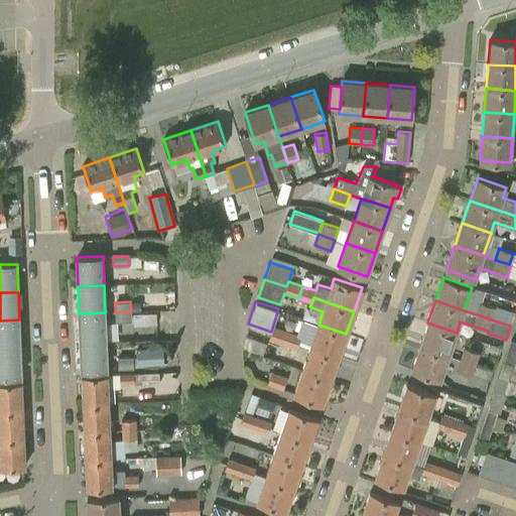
[(481,303),(477,314),(491,319),(495,307),(481,303)]
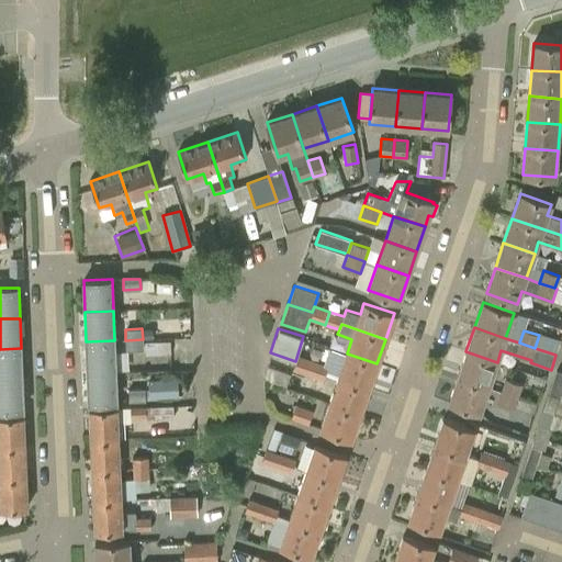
[(125,340),(125,351),(143,350),(143,339),(125,340)]
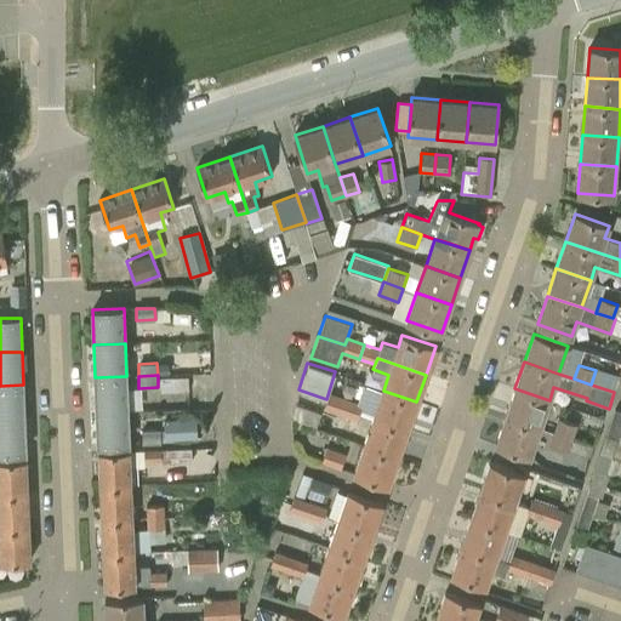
[(126,376),(95,377),(96,411),(127,410),(126,376)]
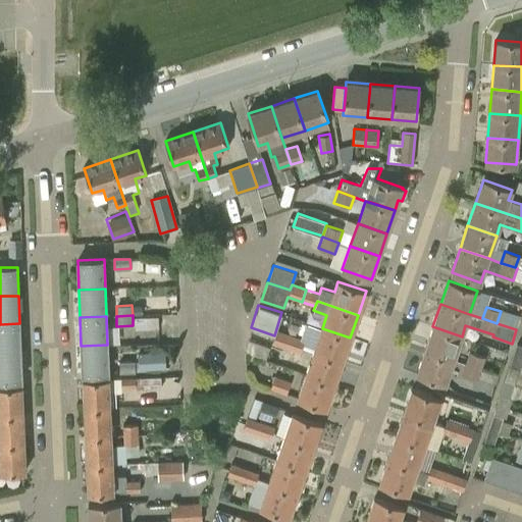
[(158,316),(135,317),(135,330),(158,329),(158,316)]
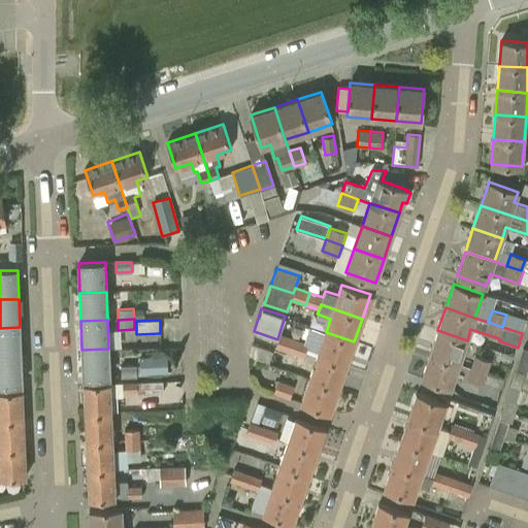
[(0,328),(0,356),(21,356),(20,327),(0,328)]
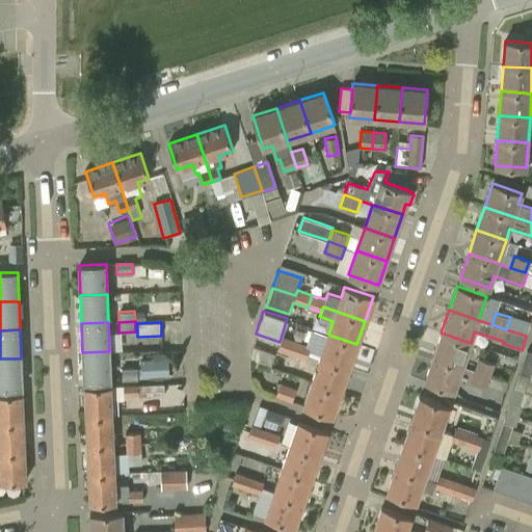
[(471,343),(441,333),(432,356),(462,366),(471,343)]
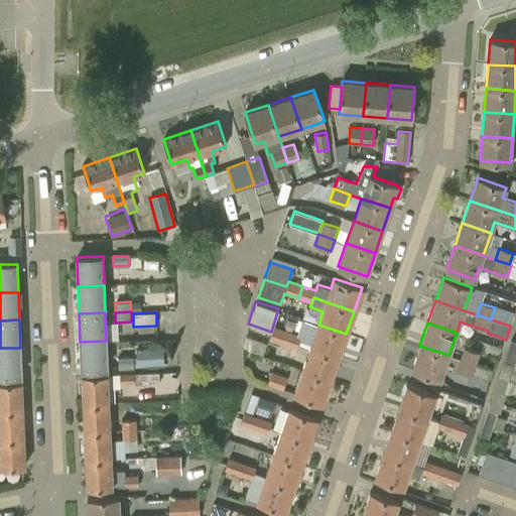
[(318,325),(310,347),(339,357),(346,334),(318,325)]
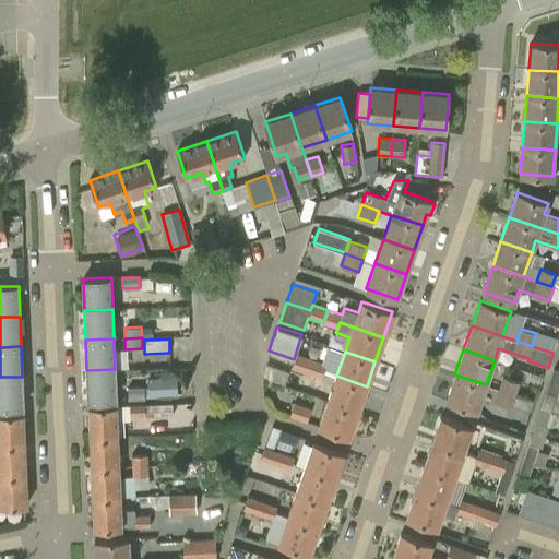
[(292,367),(306,372),(310,359),(296,355),(292,367)]
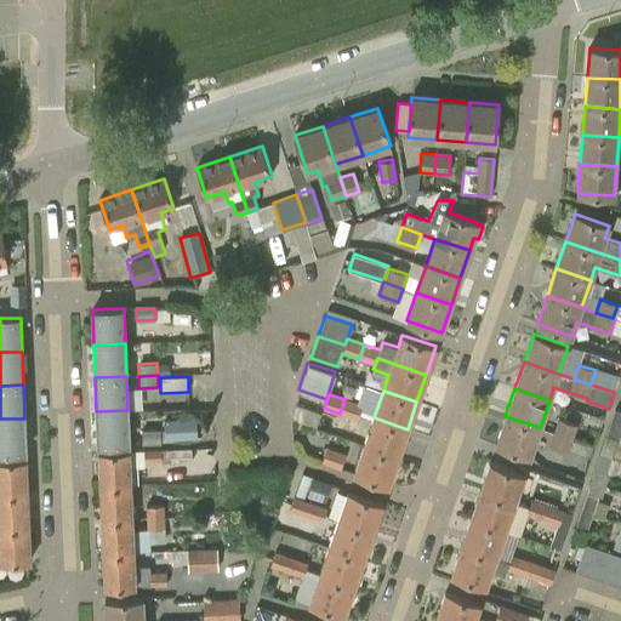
[(345,399),(340,414),(355,420),(362,405),(345,399)]
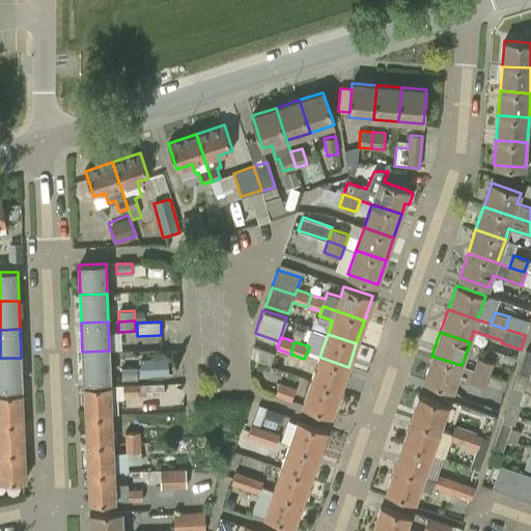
[(109,351),(82,352),(83,381),(110,380),(109,351)]
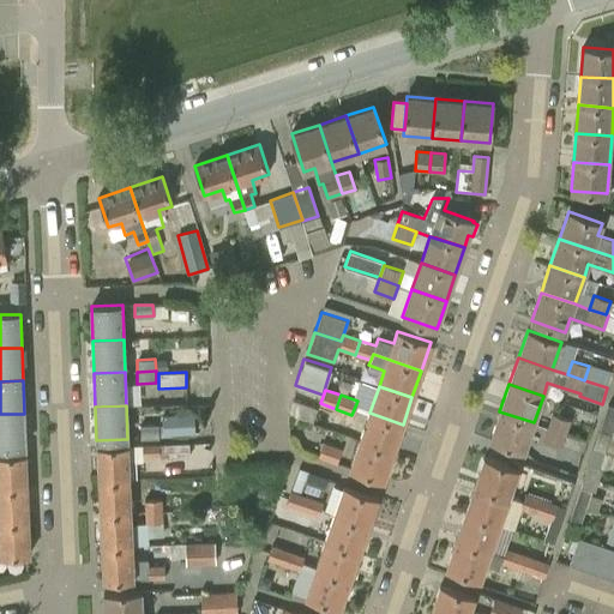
[(534,422),(499,411),(491,439),(524,450),(534,422)]
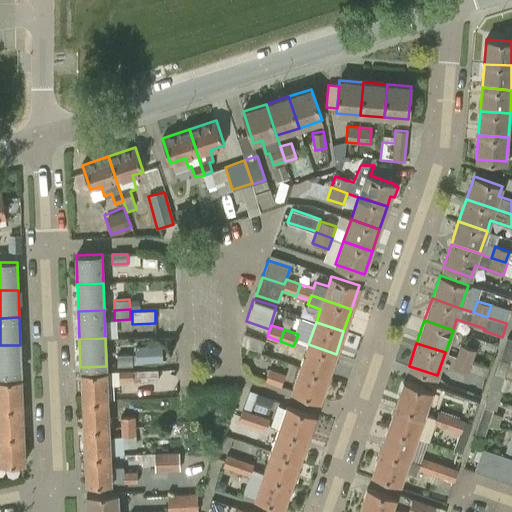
[(308,344),(300,367),(328,376),(336,354),(308,344)]
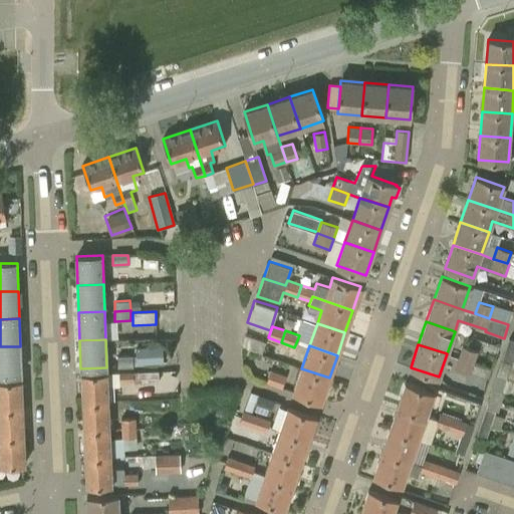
[(0,374),(21,374),(20,346),(0,346),(0,374)]
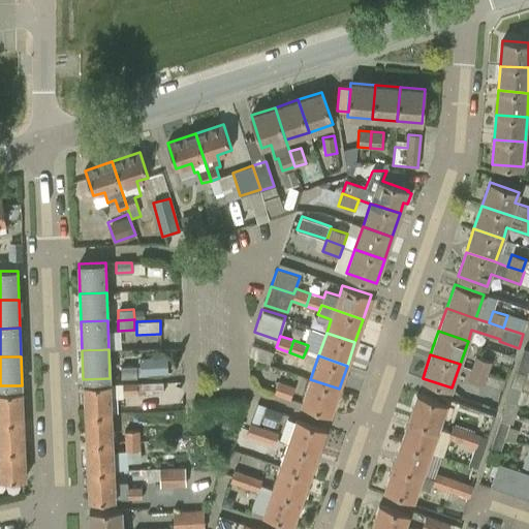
[(473,369),(487,374),(491,362),(477,356),(473,369)]
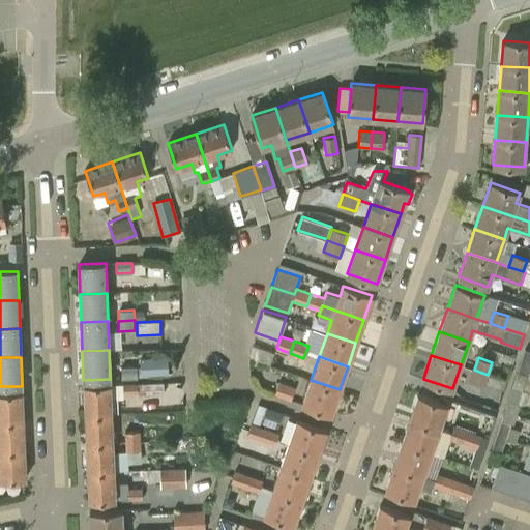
[(167,358),(140,359),(141,376),(168,375),(167,358)]
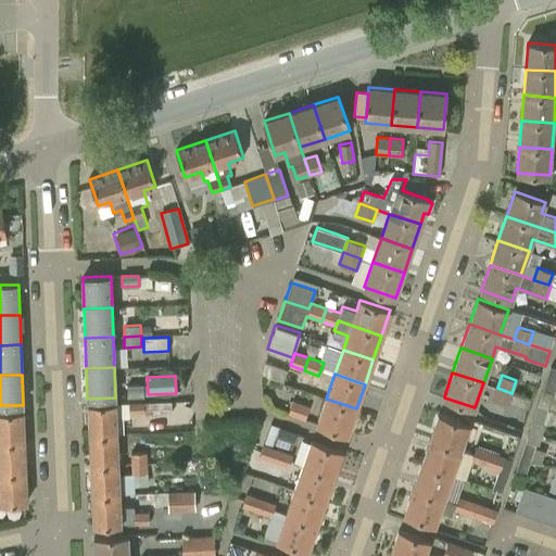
[(128,397),(144,396),(143,384),(127,384),(128,397)]
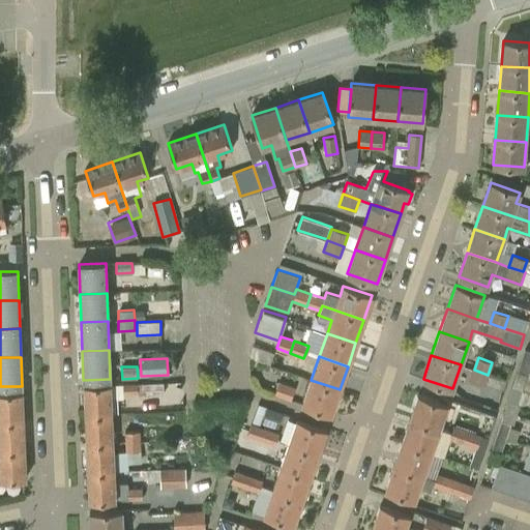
[(488,375),(474,370),(470,381),(473,383),(483,386),(488,375)]
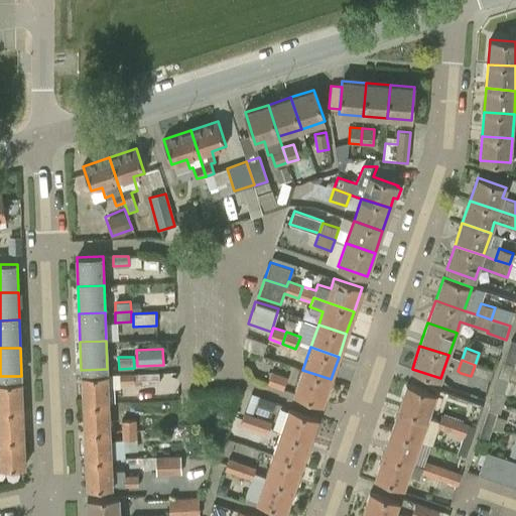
[(504,362),(499,376),(509,379),(515,381),(515,360),(513,365),(504,362)]
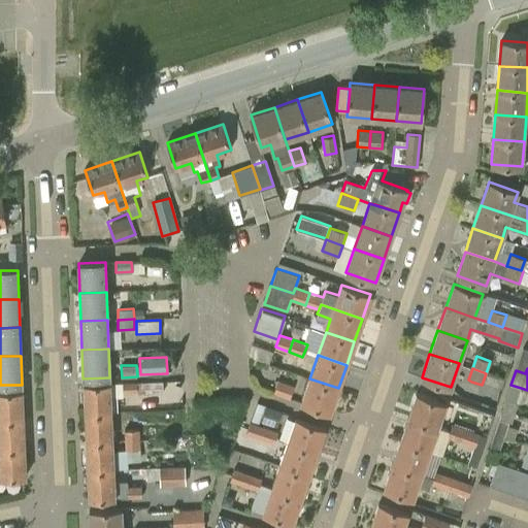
[(330,411),(338,388),(309,378),(301,402),(330,411)]
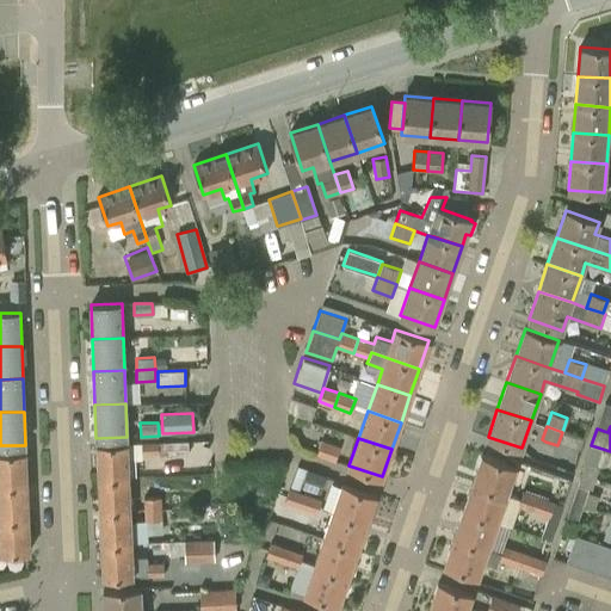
[(339,446),(321,440),(316,454),(334,461),(339,446)]
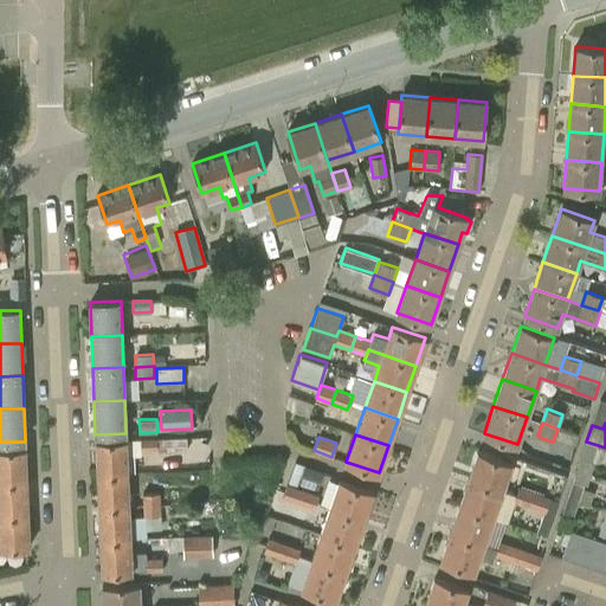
[(186,438),(160,439),(161,451),(161,452),(187,451),(186,438)]
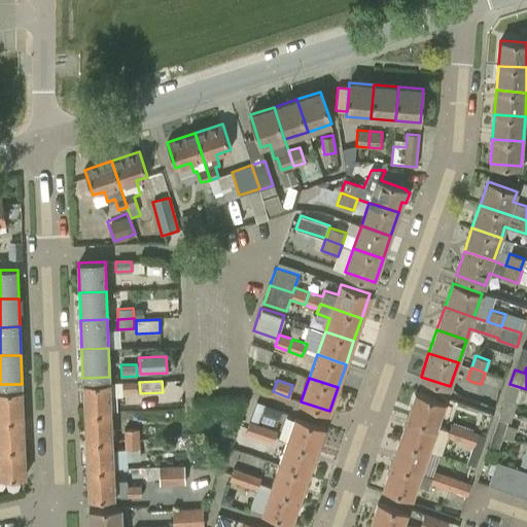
[(137,382),(123,382),(123,391),(137,391),(137,382)]
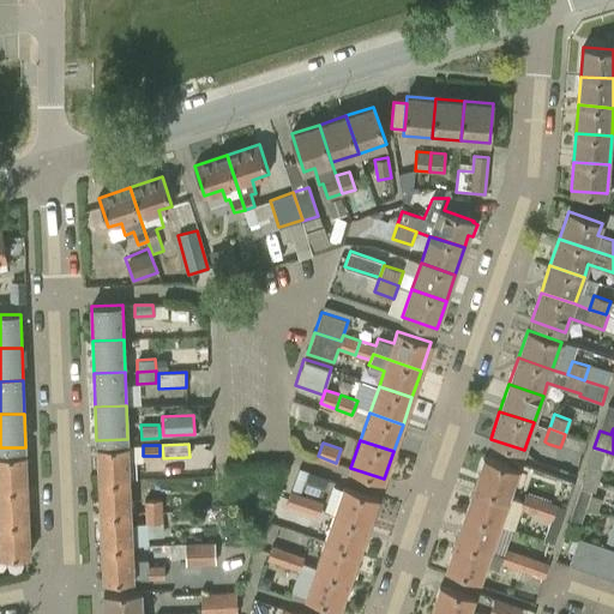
[(97,447),(100,481),(130,480),(127,446),(97,447)]
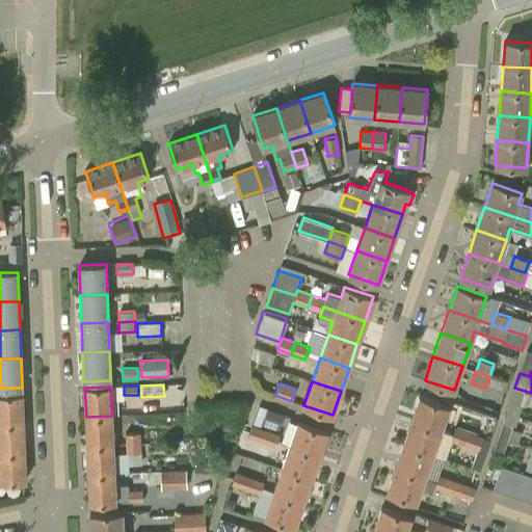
[(514,388),(509,402),(520,405),(525,391),(514,388)]
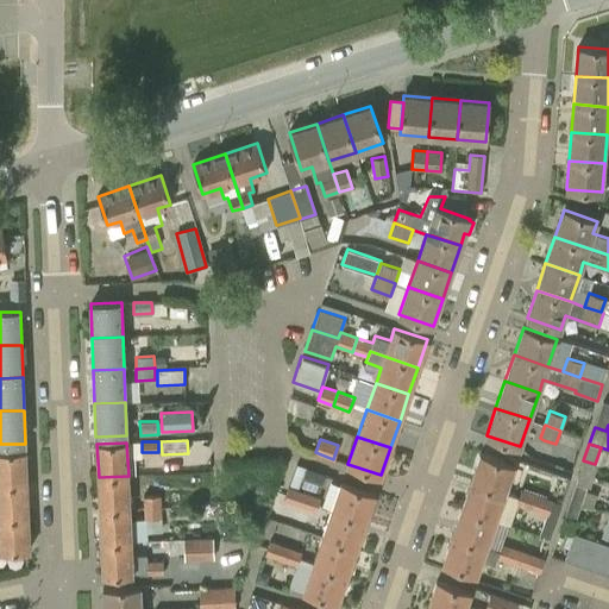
[(25,451),(0,452),(0,485),(27,484),(25,451)]
